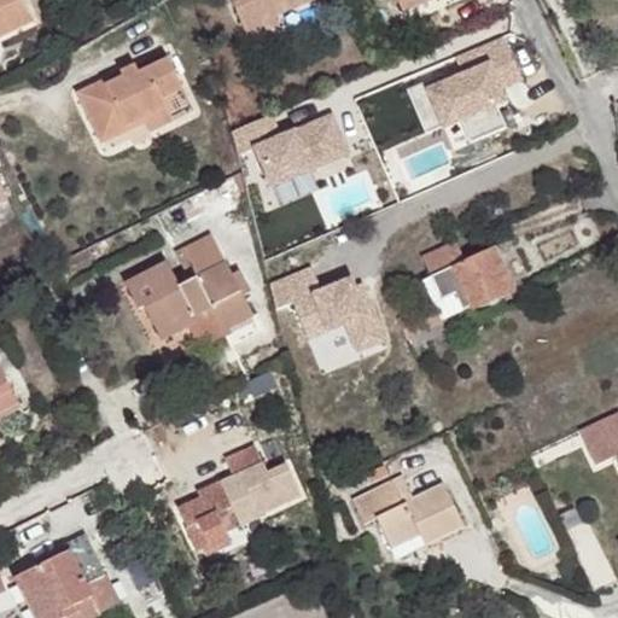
[(0,0),(0,36),(34,21),(23,0),(0,0)]
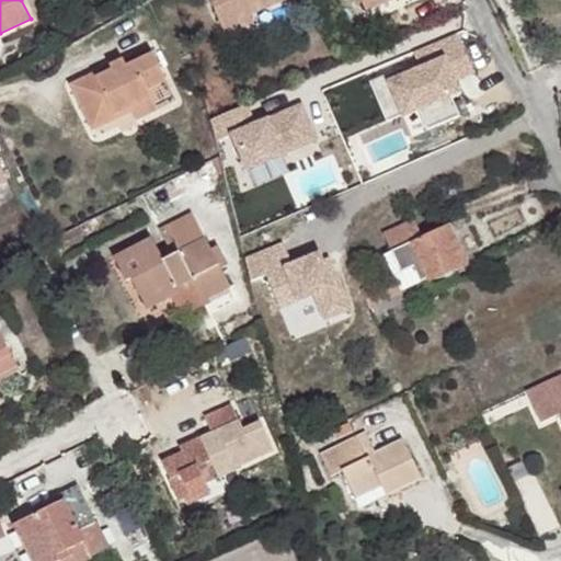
[(209,0),(225,34),(253,22),(250,14),(248,9),(263,3),(265,8),(283,0),(209,0)]
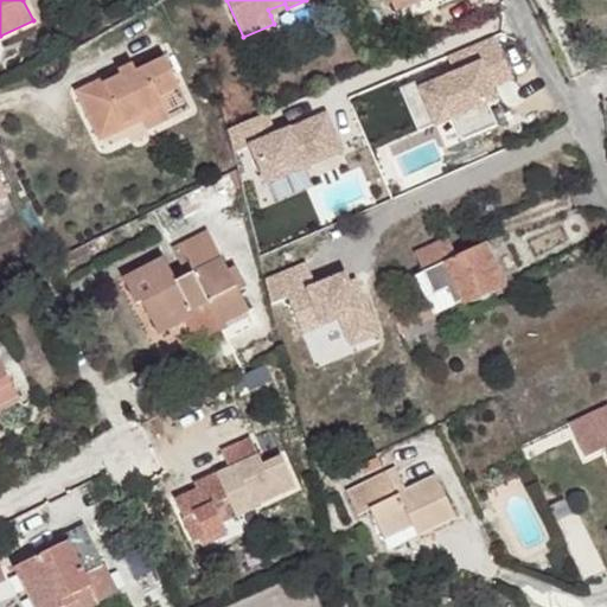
[(389,0),(395,12),(420,0),(389,0)]
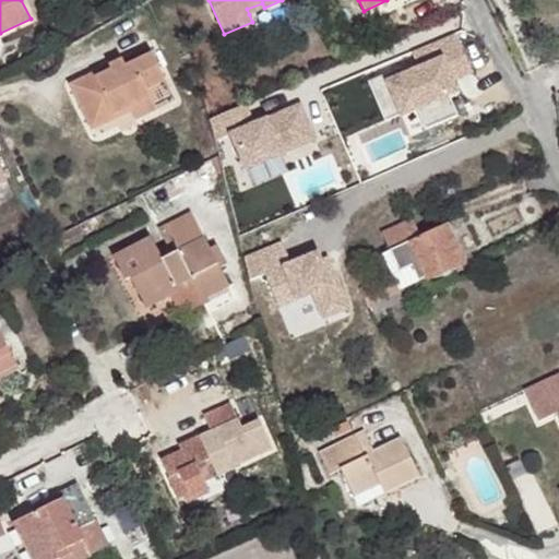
[(247,9),(249,14),(264,8),(262,3),(247,9)]
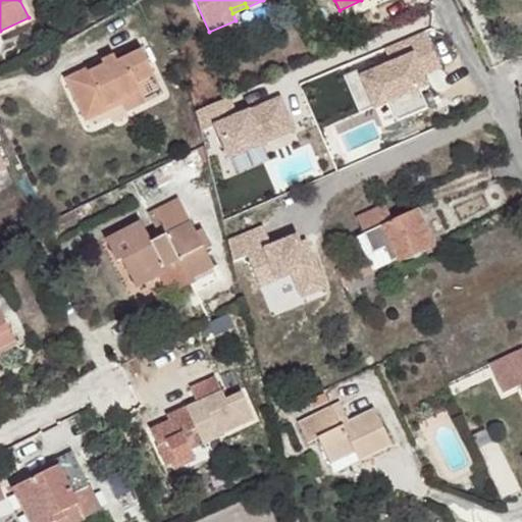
[(418,90),(424,88),(420,76),(438,68),(423,32),(384,49),(390,65),(376,71),(373,65),(343,77),(359,115),(374,109),(382,128),(426,110),(418,90)]
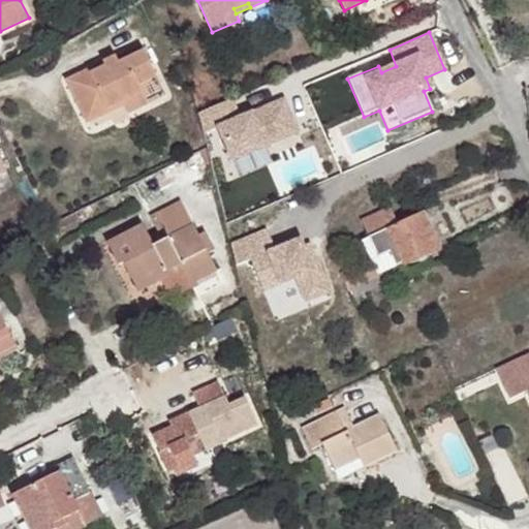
[(67,81),(87,122),(124,104),(122,101),(142,92),(138,85),(157,76),(143,47),(117,59),(116,57),(67,81)]
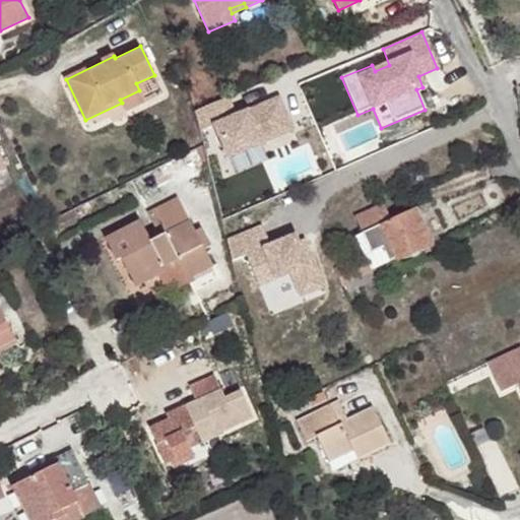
[(122,103),(126,112),(145,103),(139,90),(120,100),(122,103)]
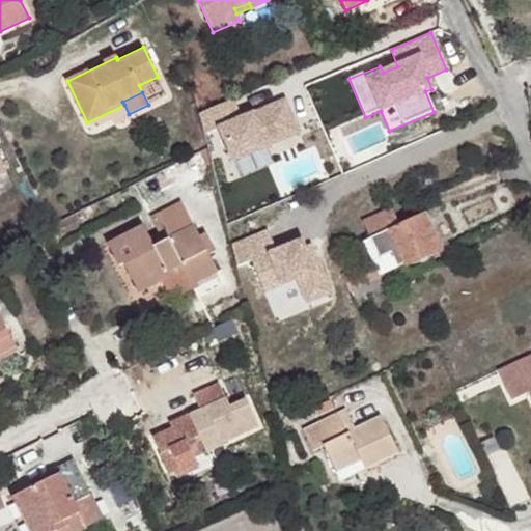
[(232,160),(299,131),(283,98),(259,108),(261,114),(255,116),(253,111),(240,117),(231,101),(198,115),(203,134),(218,128),(232,160)]
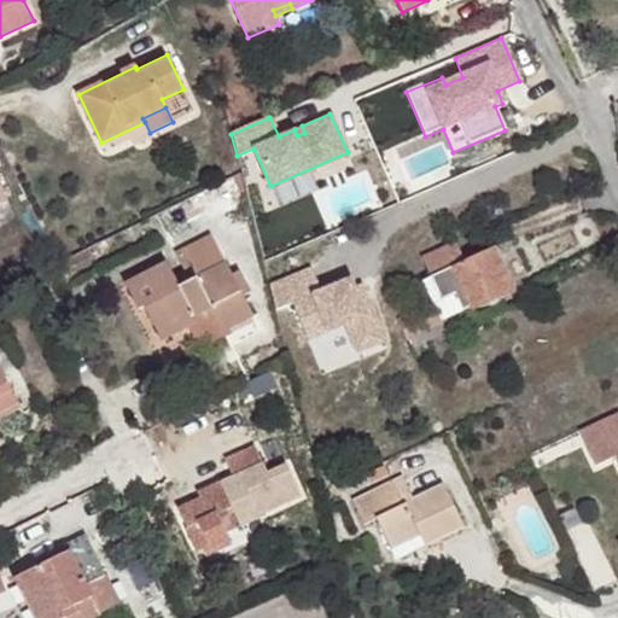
[(162,340),(187,327),(196,322),(193,318),(210,309),(222,332),(229,328),(254,316),(243,297),(232,274),(211,235),(175,255),(185,273),(190,283),(179,287),(175,279),(167,263),(127,285),(140,310),(145,308),(162,340)]
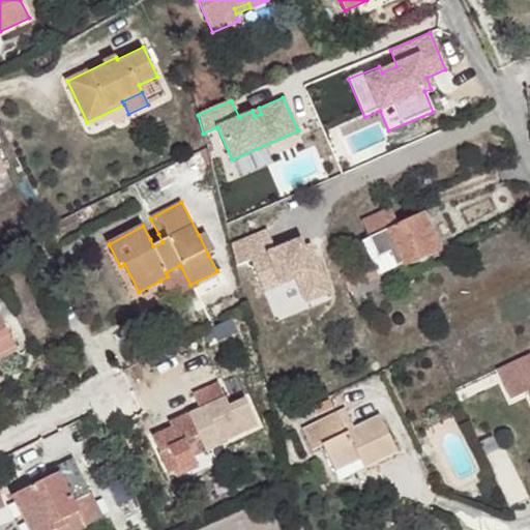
[(405,264),(406,266),(441,248),(423,212),(399,224),(391,208),(361,222),(370,238),(378,259),(389,253),(396,268),(405,264)]
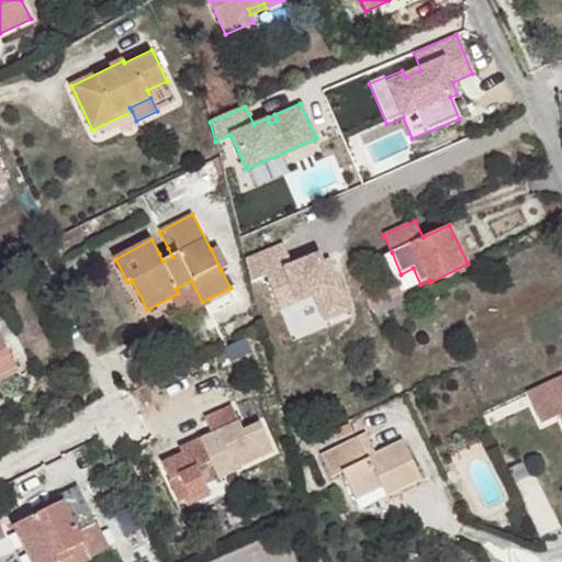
[(49,244),(53,251),(65,246),(60,238),(49,244)]
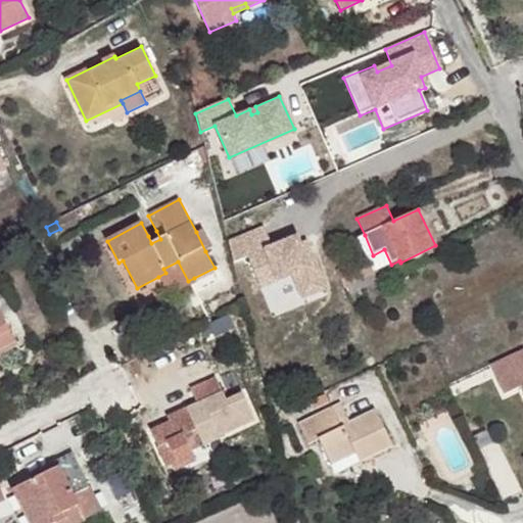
[(196,232),(205,251),(211,248),(201,230),(196,232)]
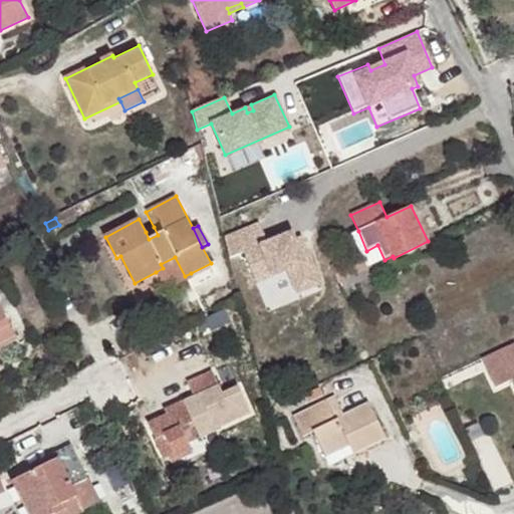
[(146,232),(149,239),(158,235),(154,227),(146,232)]
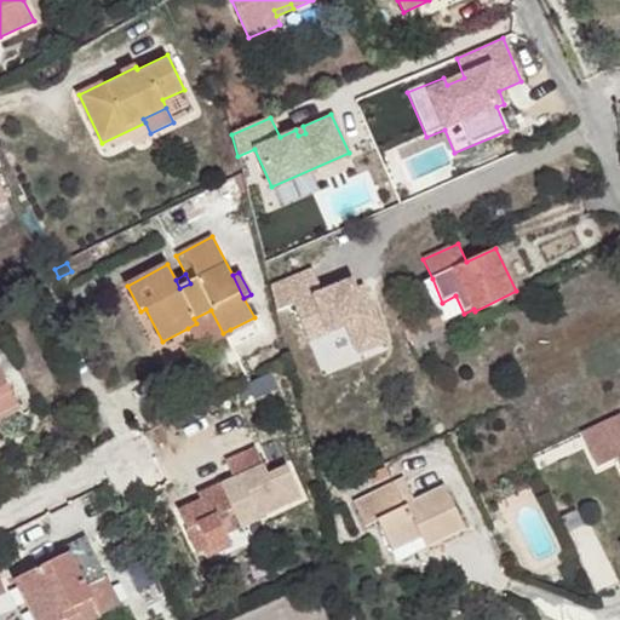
[(443,323),(464,314),(455,296),(442,303),(432,279),(424,282),(435,305),(443,323)]
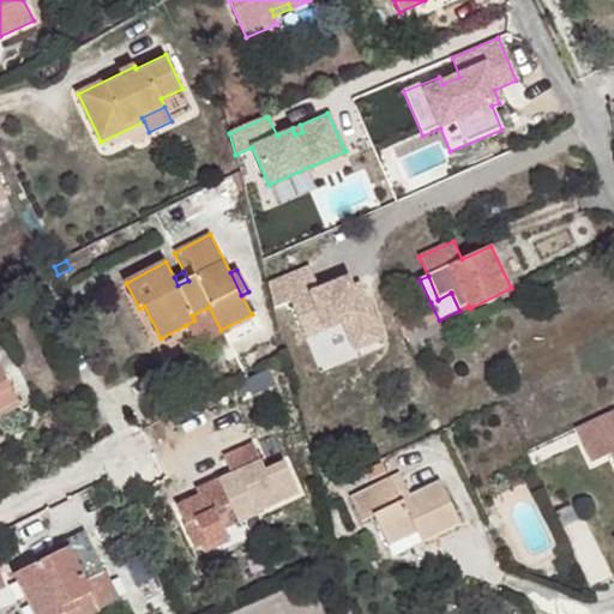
[(344,342),(353,359),(378,348),(439,320),(431,302),(344,342)]
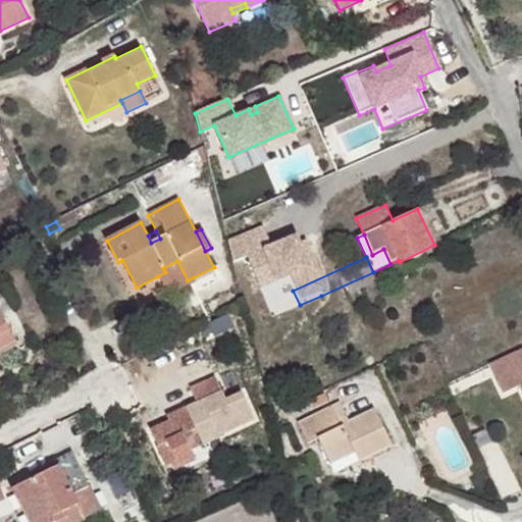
[(158,276),(169,297),(196,282),(194,277),(188,280),(177,261),(163,268),(165,272),(158,276)]
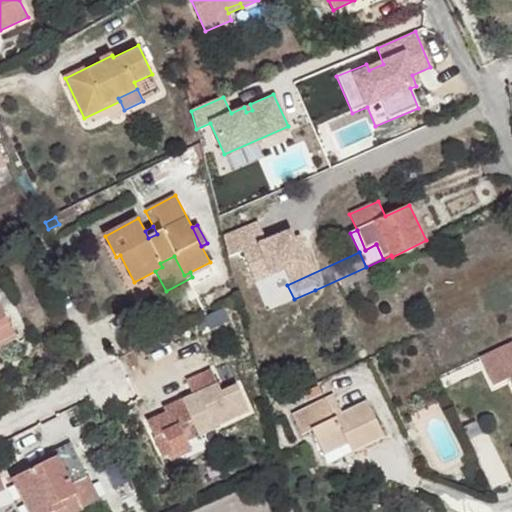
[(246,285),(250,293),(263,288),(259,279),(246,285)]
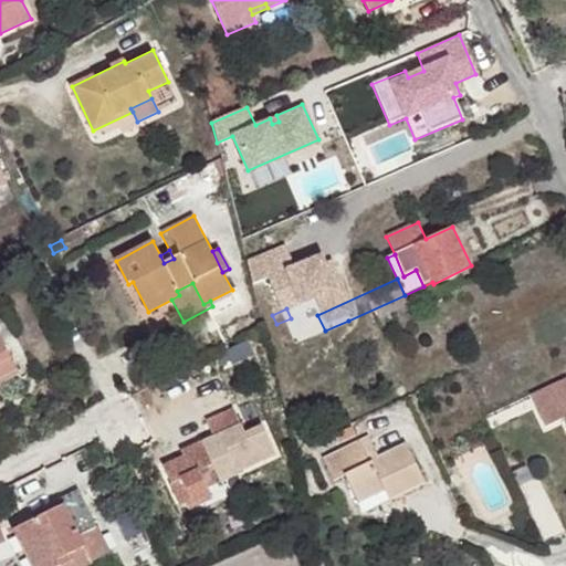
[(304,337),(306,343),(315,338),(312,334),(304,337)]
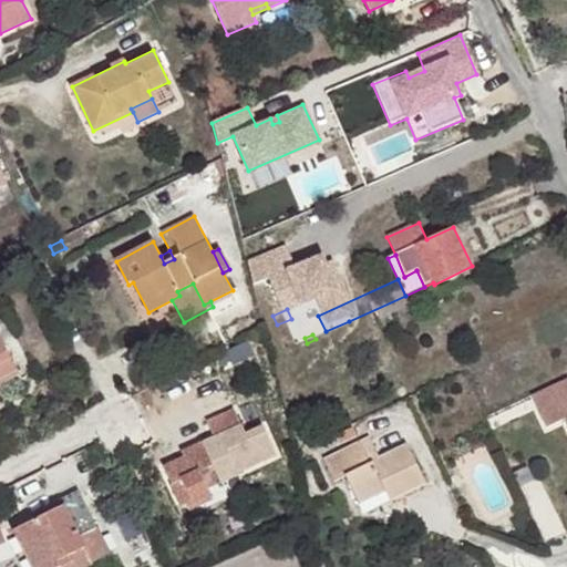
[(0,377),(17,369),(0,336),(0,377)]
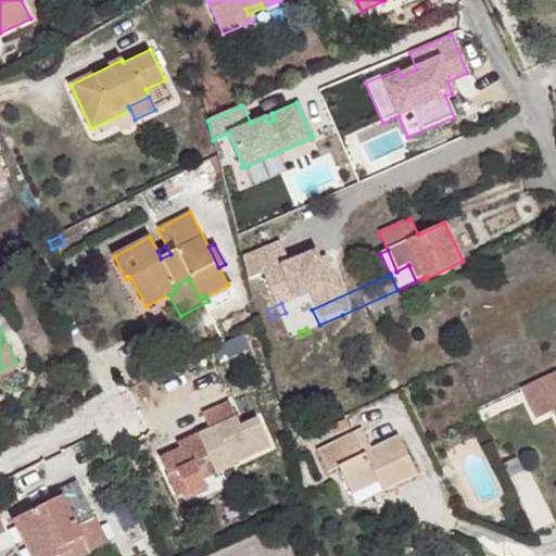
[(250,349),(242,335),(230,340),(237,355),(250,349)]
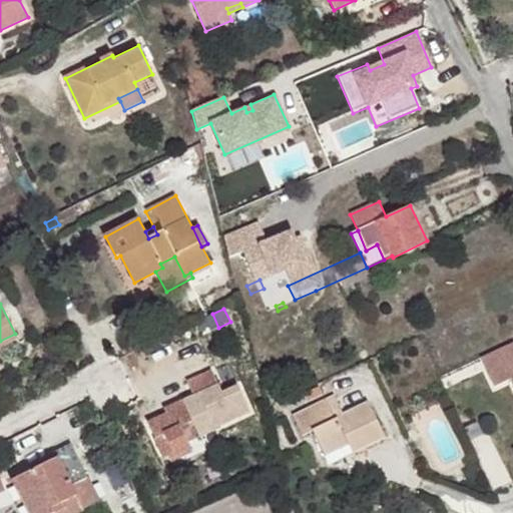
[(512,342),(481,358),(495,387),(511,379),(512,383),(512,342)]
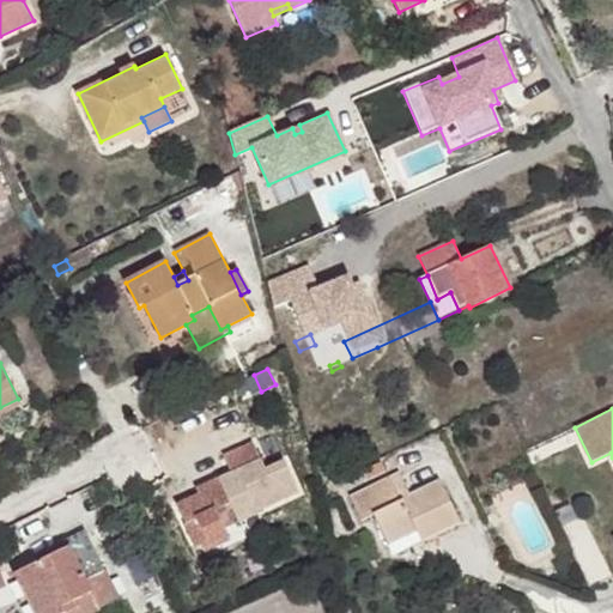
[(177,504),(196,547),(201,545),(228,533),(225,527),(258,513),(243,480),(266,469),(254,442),(224,455),(231,472),(195,489),(199,495),(177,504)]
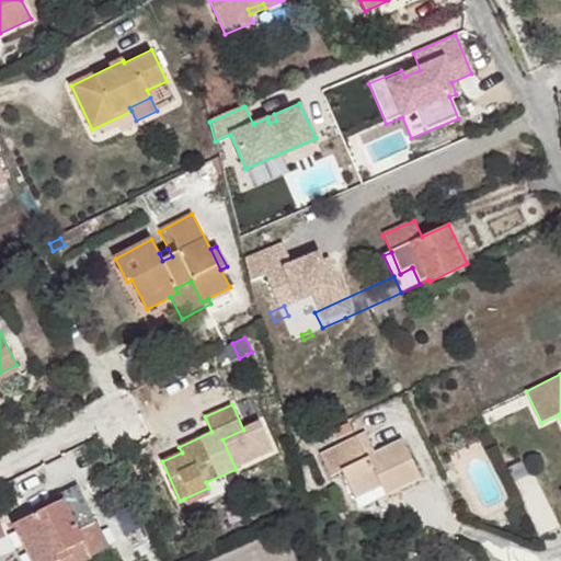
[(513,415),(505,420),(508,426),(516,422),(513,415)]
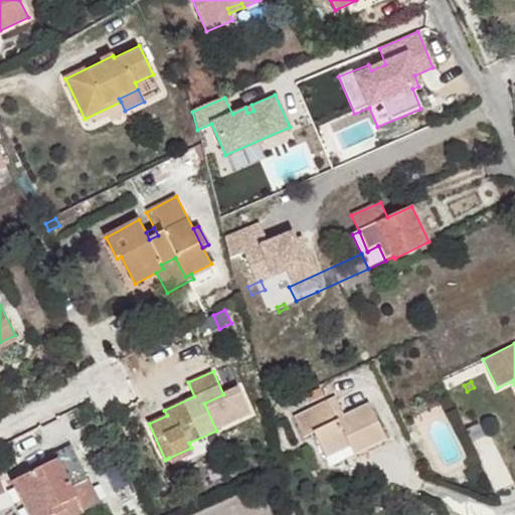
[(324,395),(320,388),(306,395),(310,402),(324,395)]
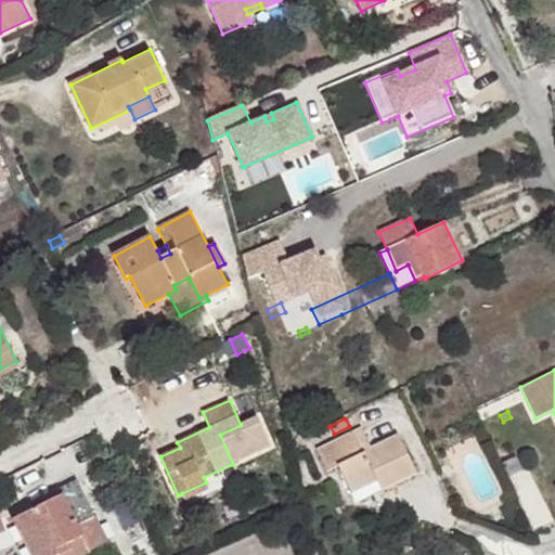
[(317,451),(326,473),(337,467),(351,494),(366,486),(377,480),(382,490),(416,474),(399,436),(371,449),(361,428),(317,451)]
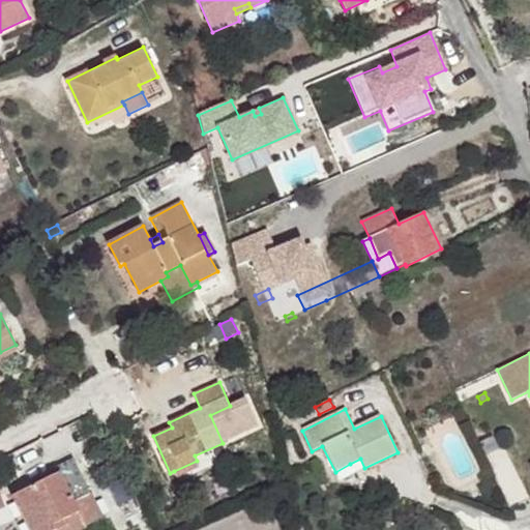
[(174,471),(176,476),(228,453),(223,443),(195,455),(197,461),(174,471)]
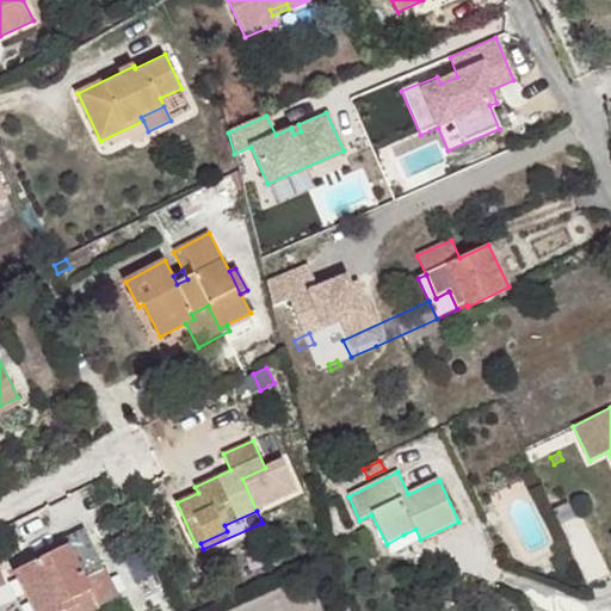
[(35,610),(65,610),(81,603),(85,610),(88,610),(99,606),(86,579),(104,569),(84,529),(65,538),(67,544),(14,571),(35,610)]
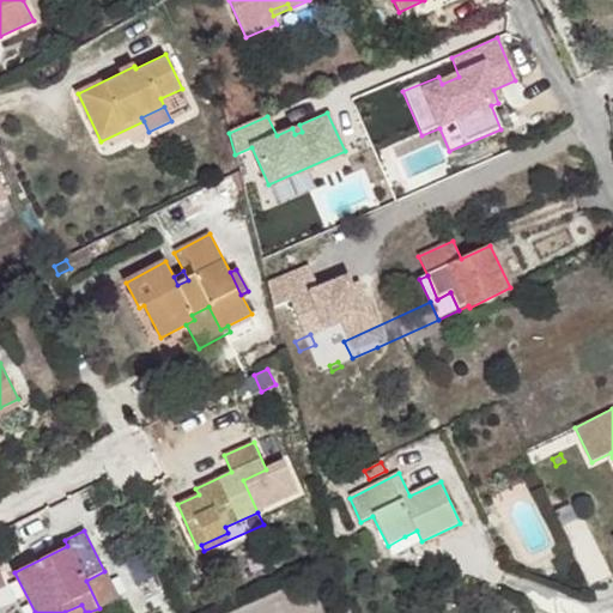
[(405,536),(411,547),(422,541),(417,530),(405,536)]
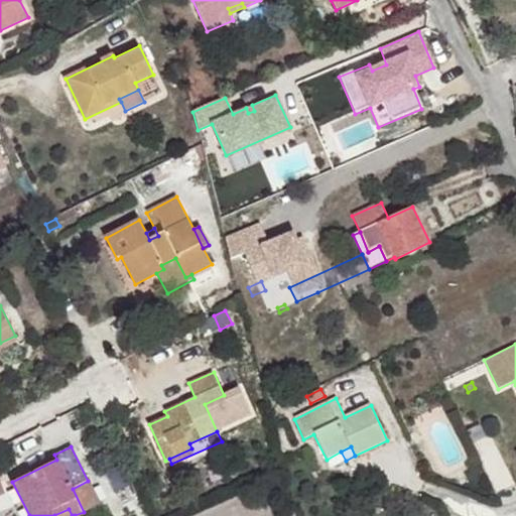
[(99,504),(88,481),(73,489),(84,512),(99,504)]
